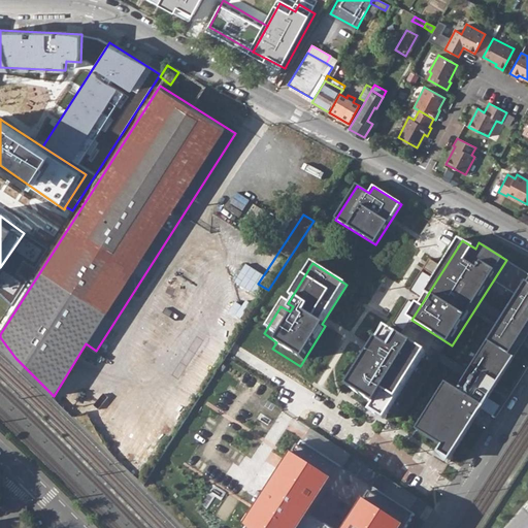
[(444,458),(527,326),(527,273),(526,272),(482,341),(453,387),(440,380),(410,426),(437,442),(432,451),(444,458)]
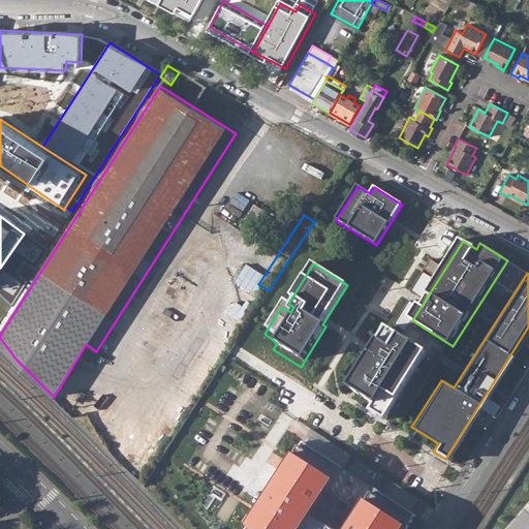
[(449,344),(412,320),(402,337),(430,354),(392,413),(402,421),(449,344)]
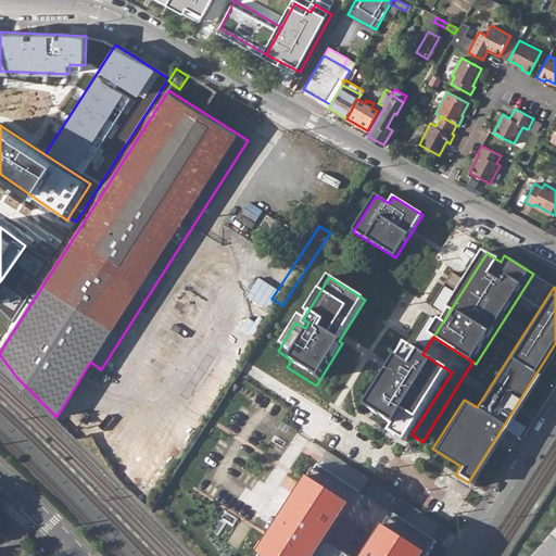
[(452,373),(422,354),(409,345),(369,408),(396,426),(392,433),(407,442),(412,434),(452,373)]
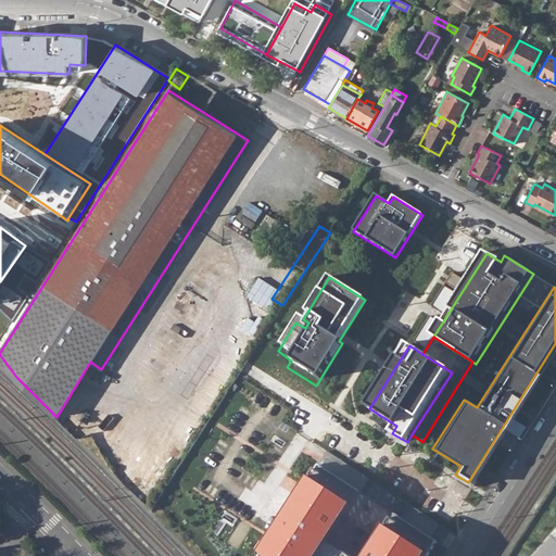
[(251,548),(257,555),(316,555),(328,540),(355,500),(305,466),(251,548)]
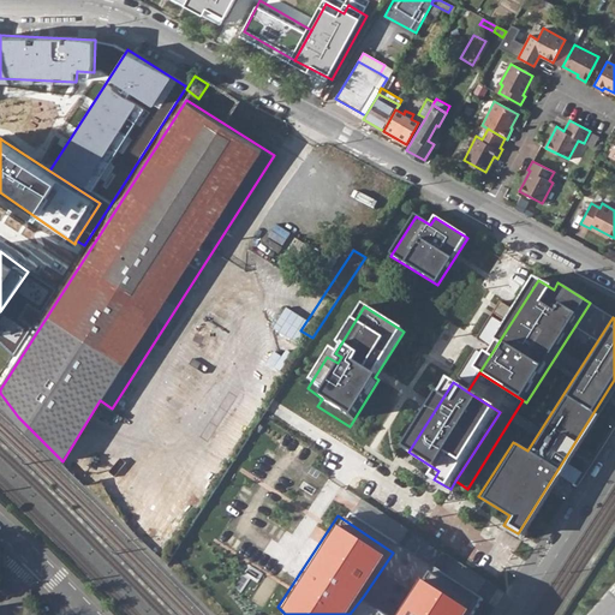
[(469,614),(477,604),(481,598),(428,565),(394,614),(469,614)]
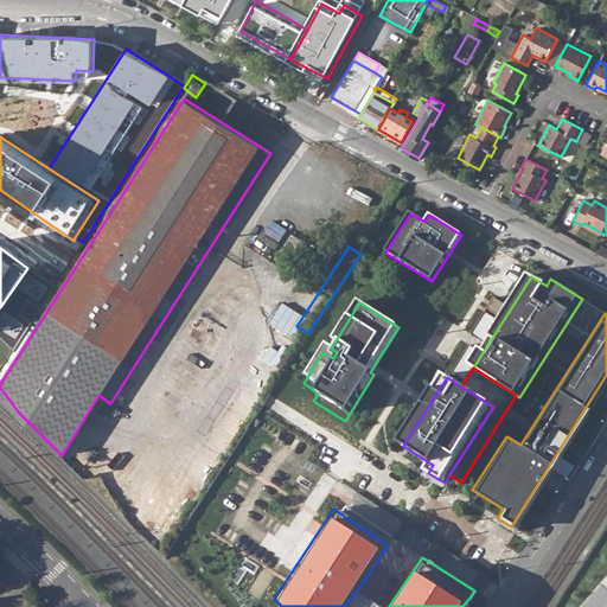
[(384,606),(358,589),(345,606),(384,606)]
